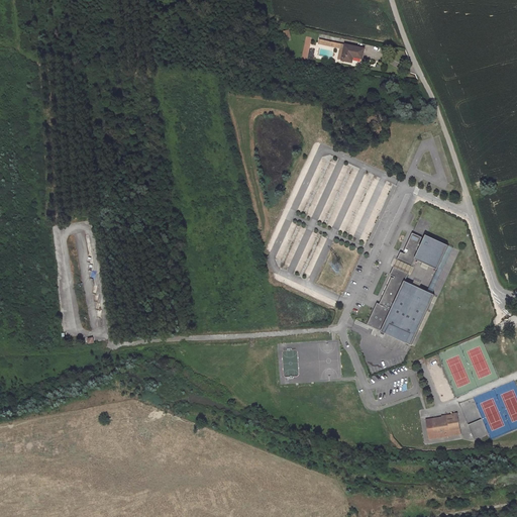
[(308,60),(311,36),(305,36),(303,54),(299,53),(298,59),(308,60)]
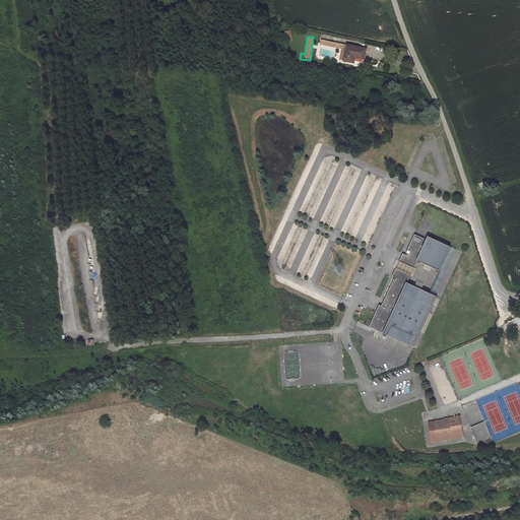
[(348,46),(343,44),(323,40),(322,45),(343,49),(340,62),(344,63),(348,46)]
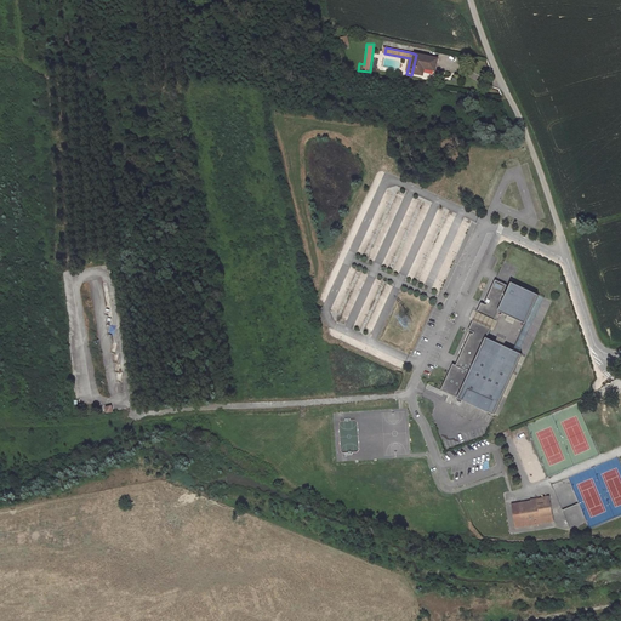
[(439,60),(416,55),(411,75),(423,78),(426,70),(436,73),(439,60)]
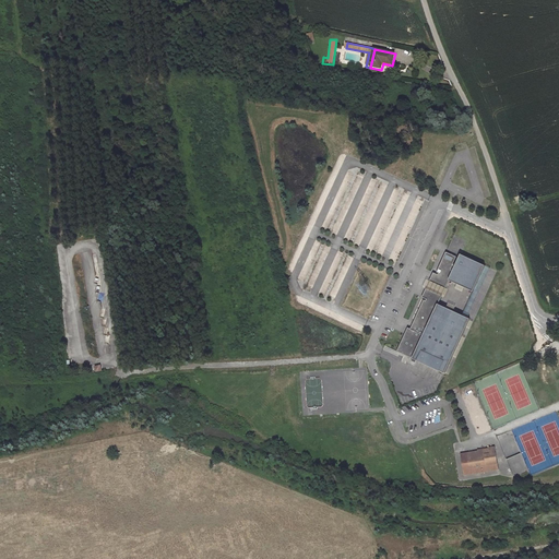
[(432,273),(429,281),(444,287),(448,280),(454,265),(452,264),(455,257),(444,252),(436,272),(438,273),(437,275),(432,273)]
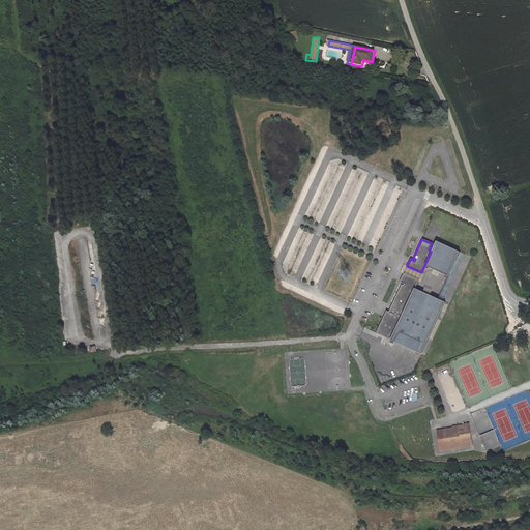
[(431,252),(424,265),(447,276),(458,251),(435,241),(431,252)]
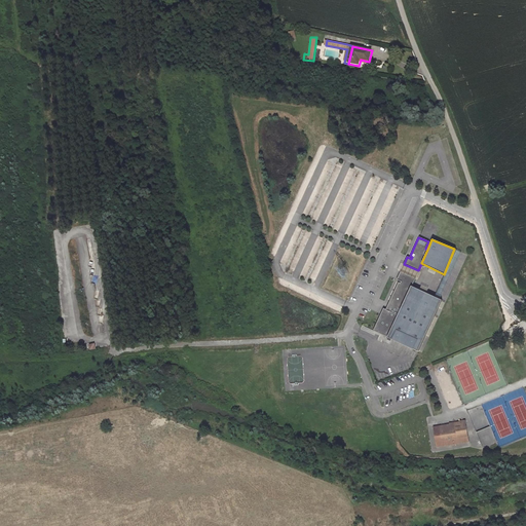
[(450,262),(442,287),(451,290),(459,266),(450,262)]
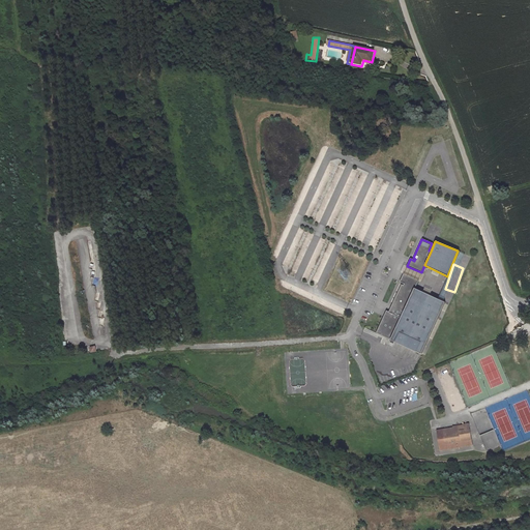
[(401,284),(387,312),(400,318),(413,288),(417,281),(403,273),(400,282),(404,284),(403,285),(401,284)]
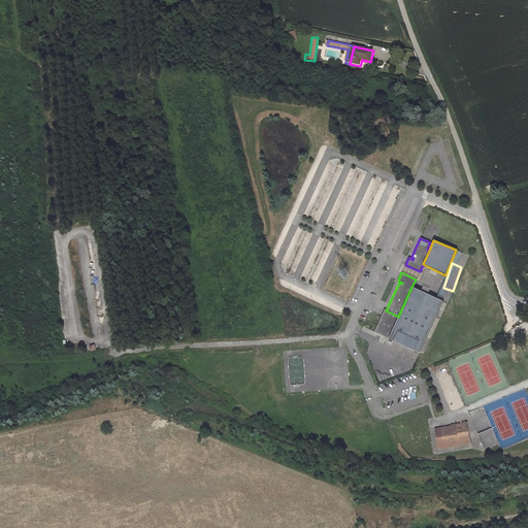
[(398,317),(388,339),(393,341),(419,354),(443,301),(435,297),(411,287),(398,317)]
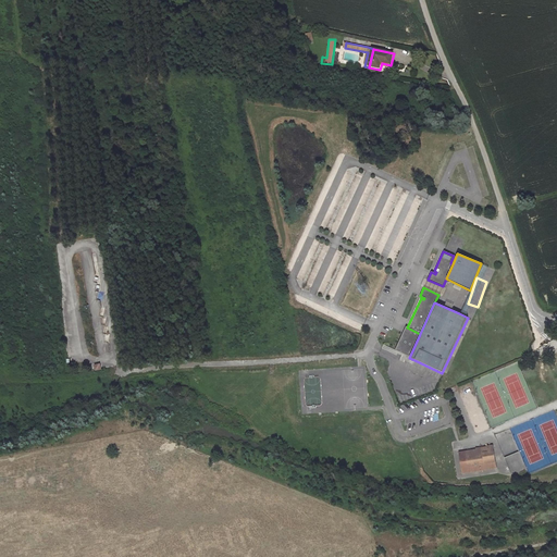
[(397,351),(409,358),(420,334),(407,327),(397,351)]
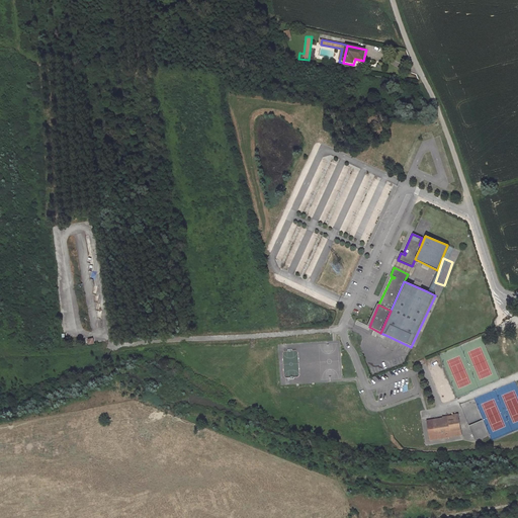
[(453,418),(453,420),(427,424),(429,438),(460,434),(458,417),(453,418)]
